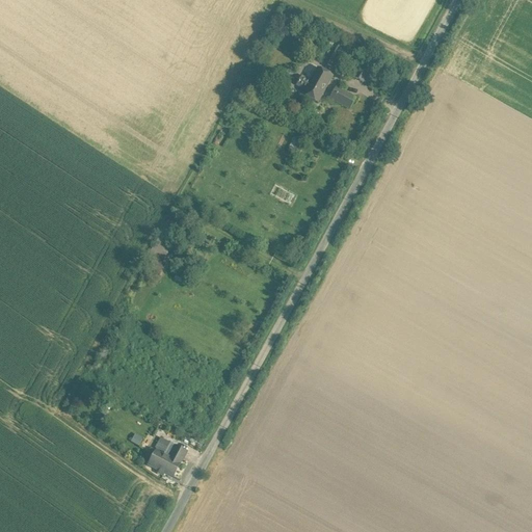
[(340,43),(328,65),(333,68),(345,46),(340,43)]
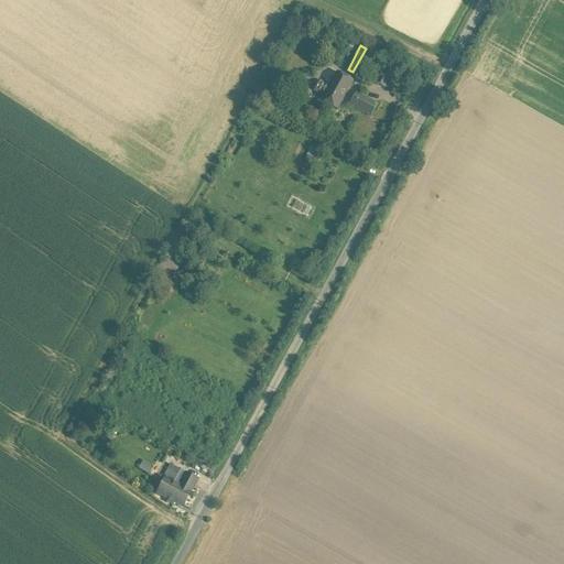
[(383,68),(376,83),(384,88),(392,73),(383,68)]
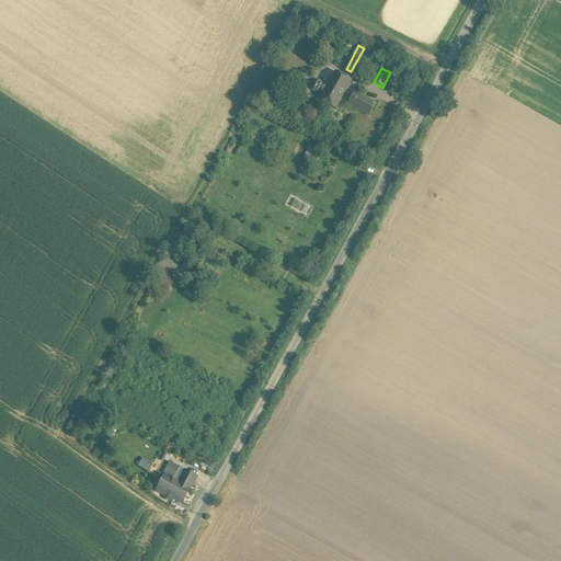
[(351,81),(334,71),(327,87),(317,81),(312,90),(322,95),(319,101),(335,110),(351,81)]
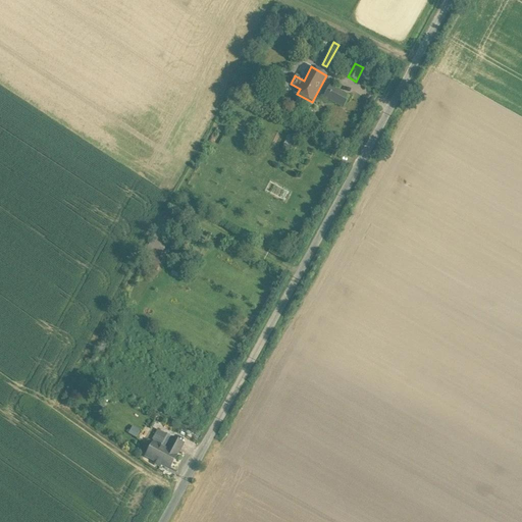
[(349,97),(329,87),(323,98),(343,108),(349,97)]
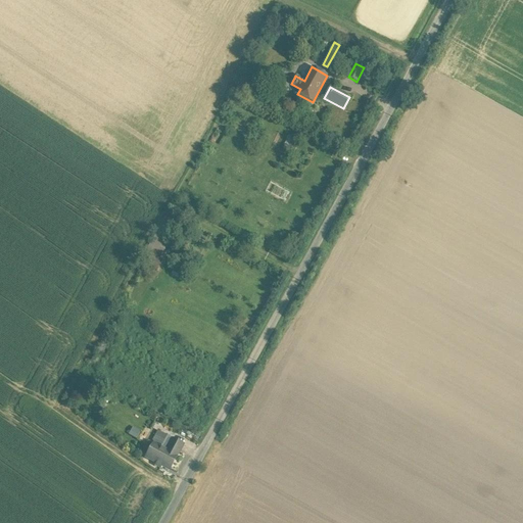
[(288,137),(284,147),(301,155),(305,145),(288,137)]
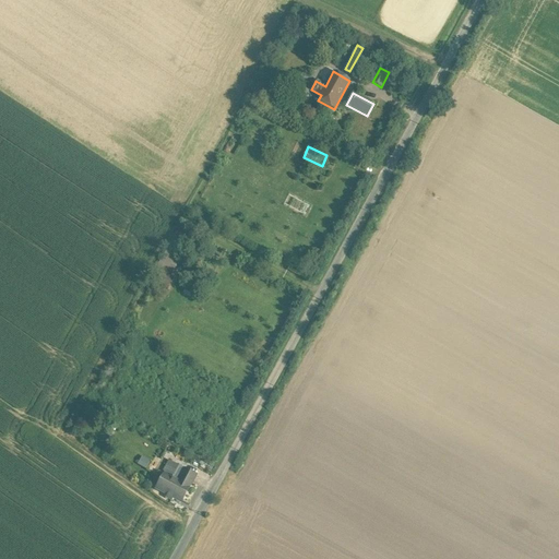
[(137,464),(146,468),(151,460),(141,455),(137,464)]
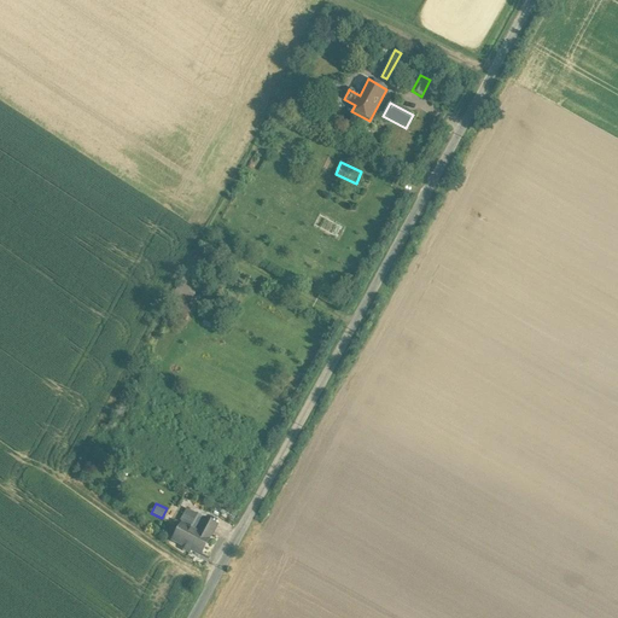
[(198,516),(191,526),(190,528),(181,524),(173,540),(185,547),(184,551),(190,553),(191,551),(200,555),(216,525),(198,516)]
